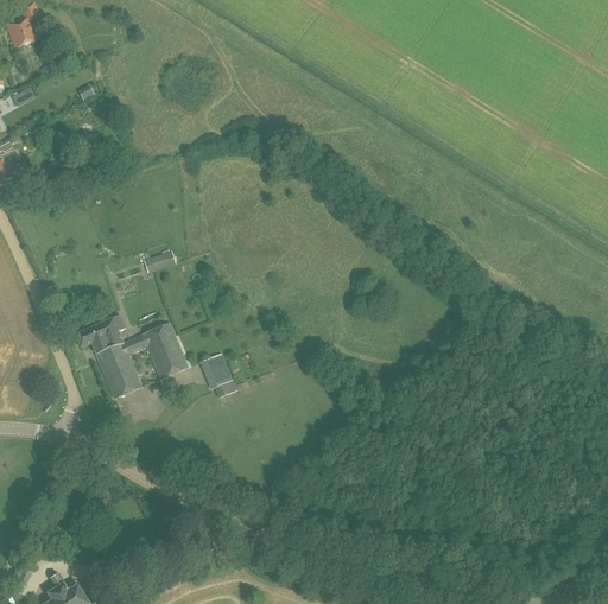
[(6,21),(16,45),(38,36),(31,19),(40,14),(35,0),(32,0),(19,6),(23,14),(6,21)]
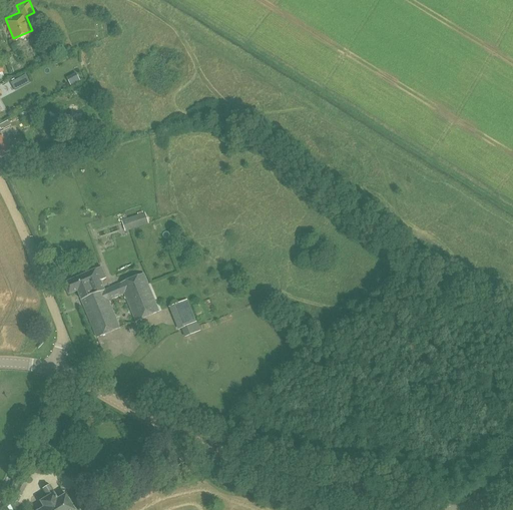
[(20,86),(16,78),(9,82),(14,90),(20,86)]
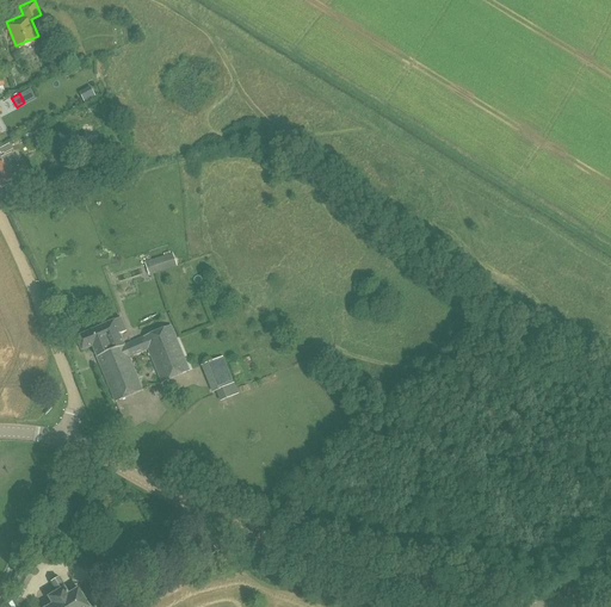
[(1,111),(0,111),(0,124),(4,131),(10,128),(1,111)]
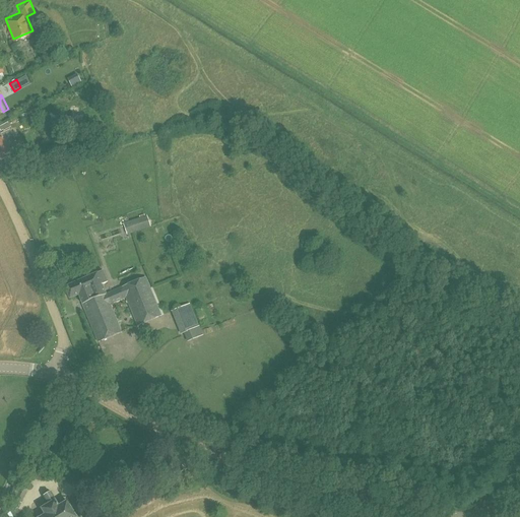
[(0,131),(0,156),(20,146),(9,127),(0,131)]
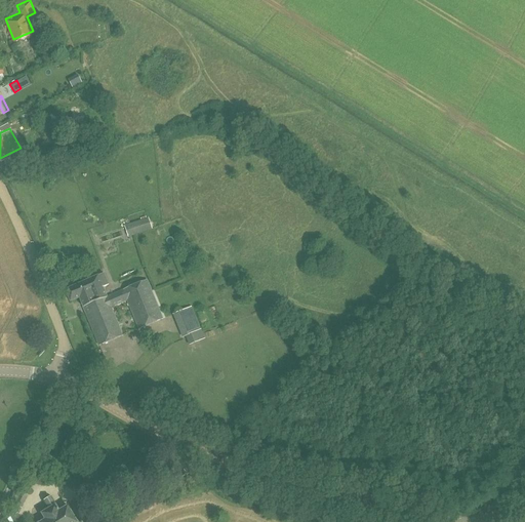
[(123,223),(127,234),(153,226),(148,214),(123,223)]
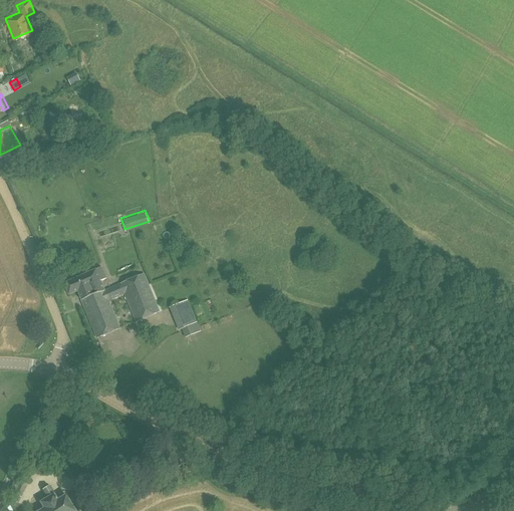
[(76,288),(96,335),(119,325),(108,297),(124,291),(136,319),(159,309),(143,272),(103,288),(99,278),(105,276),(100,264),(64,281),(68,291),(76,288)]
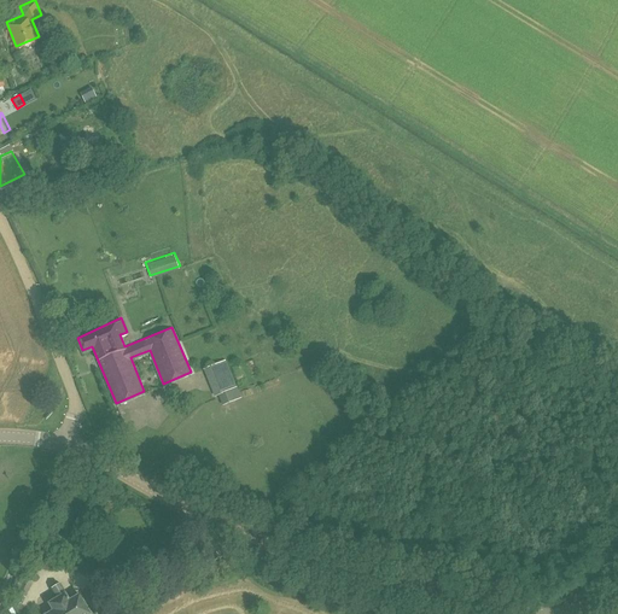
[(219,391),(221,396),(223,402),(240,395),(225,357),(204,366),(215,392),(219,391)]
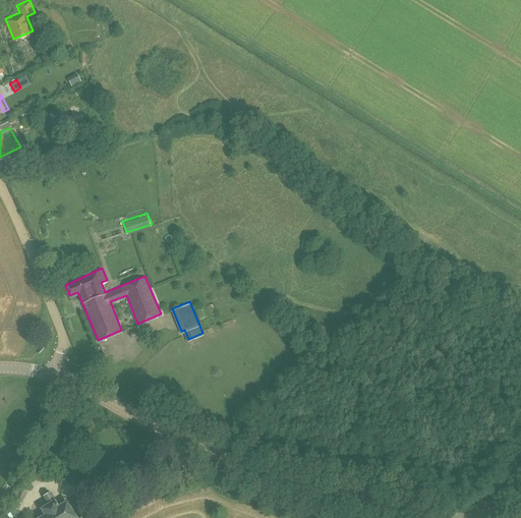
[(38,517),(72,517),(76,516),(67,499),(58,504),(55,498),(54,498),(50,491),(44,494),(49,502),(41,506),(45,513),(38,517)]
